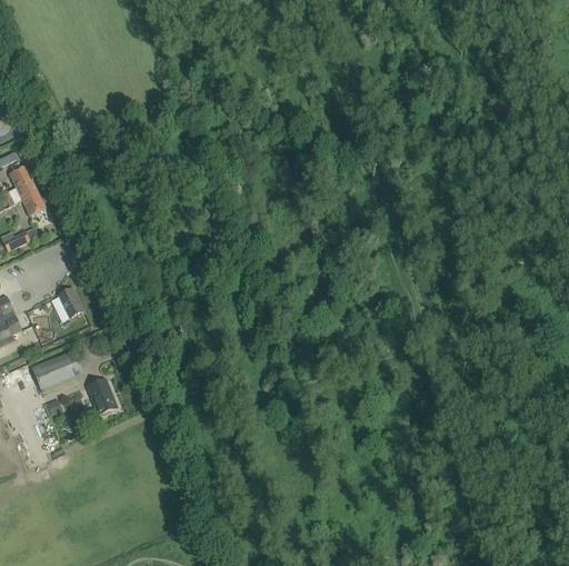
[(22,199),(38,192),(25,165),(10,172),(17,187),(5,194),(10,205),(22,199)]
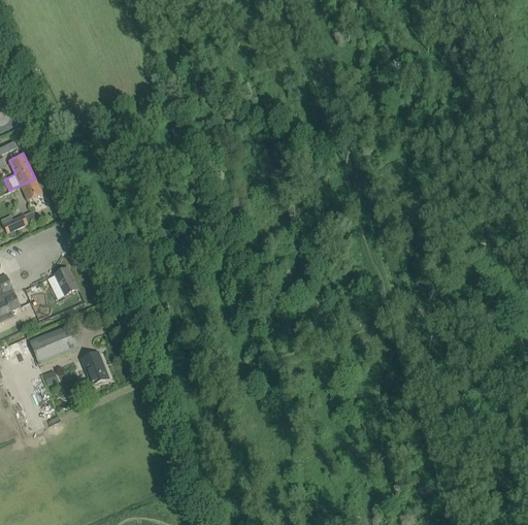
[(9,191),(22,185),(28,199),(42,193),(35,178),(21,185),(9,190),(9,191)]
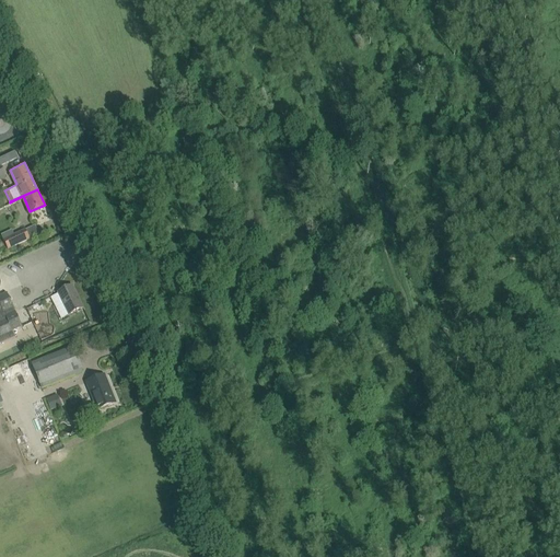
[(3,238),(8,247),(30,236),(25,227),(3,238)]
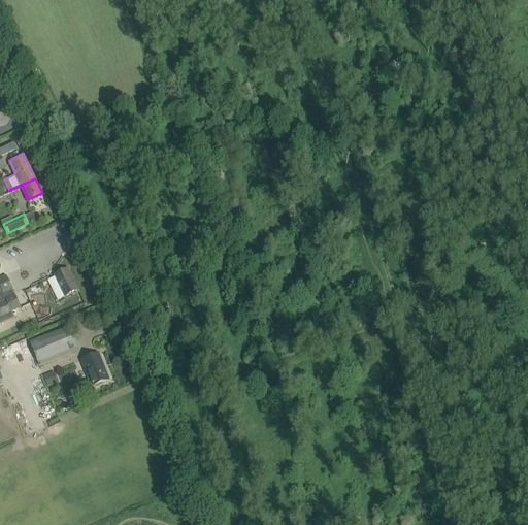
[(54,274),(64,295),(78,288),(68,267),(54,274)]
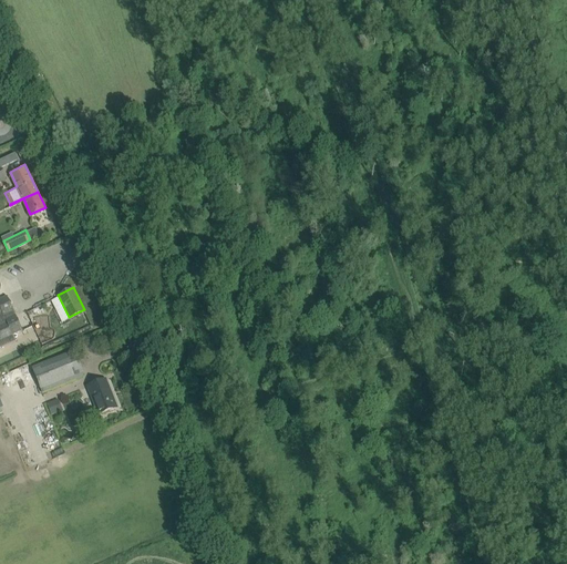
[(0,316),(3,315),(4,316),(0,317),(0,338),(22,328),(6,294),(0,296),(0,316)]
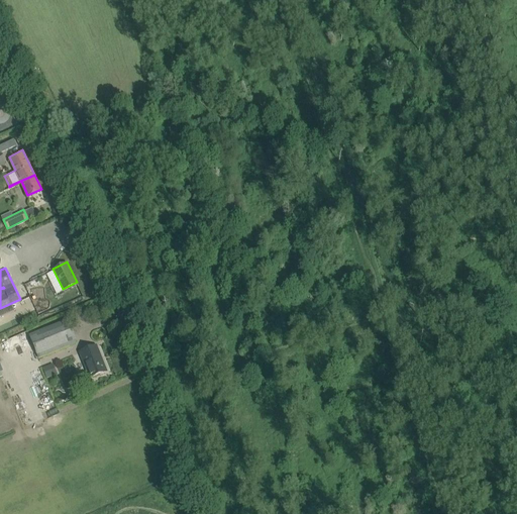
[(21,313),(23,319),(32,315),(29,309),(21,313)]
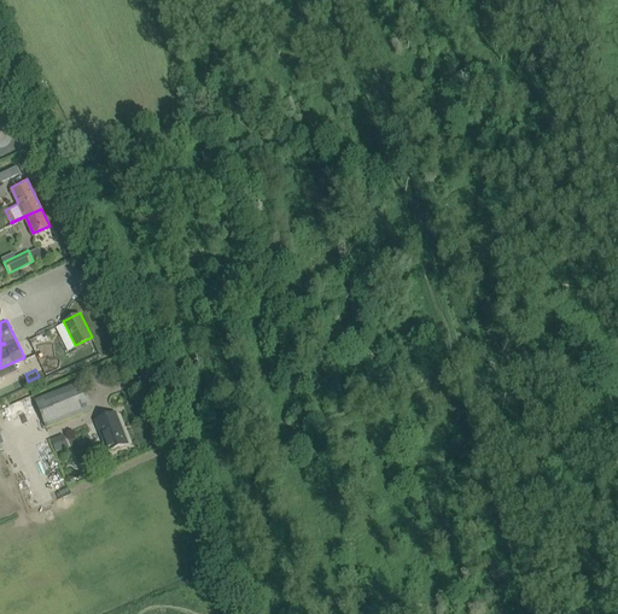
[(80,380),(36,398),(47,425),(91,408),(80,380)]
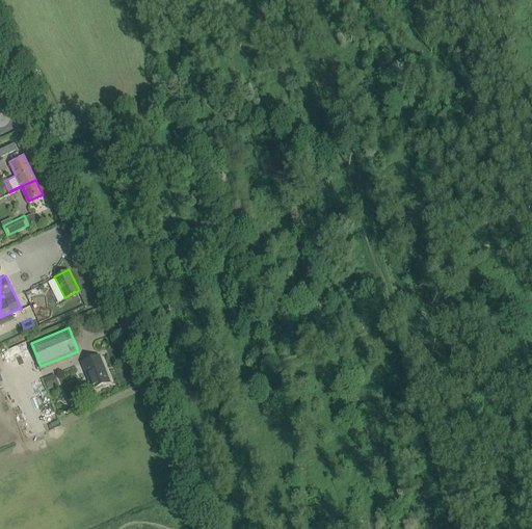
[(82,361),(86,370),(92,387),(110,380),(109,379),(108,380),(103,367),(104,367),(99,353),(82,361)]
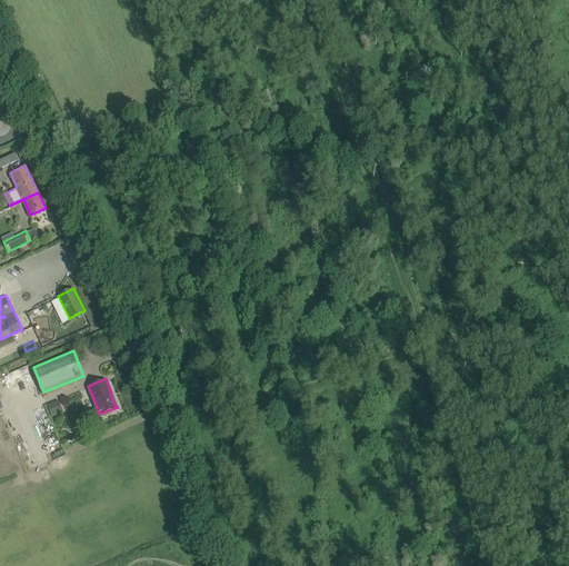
[(26,380),(18,385),(23,397),(31,394),(26,380)]
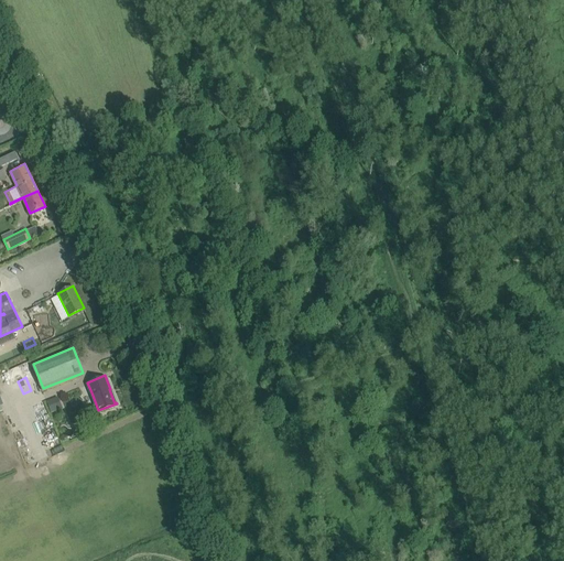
[(57,394),(47,398),(52,409),(62,405),(57,394)]
